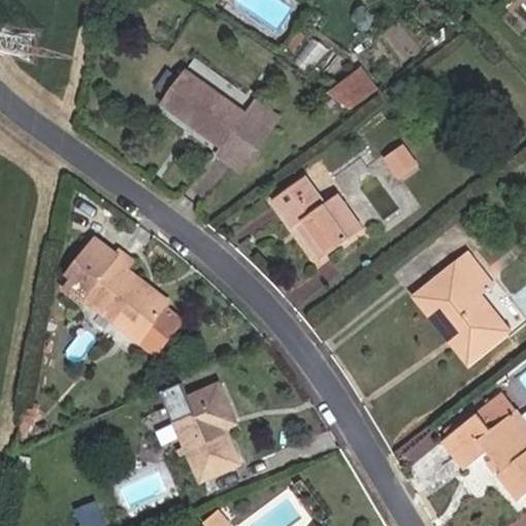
[(196,55),(189,64),(241,107),(249,98),(196,55)]
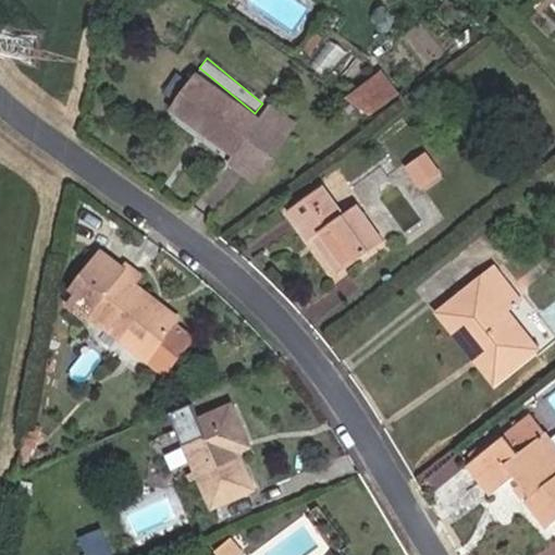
[(268,105),(258,118),(194,73),(170,108),(234,151),(229,159),(230,159),(254,175),(291,121),(268,105)]
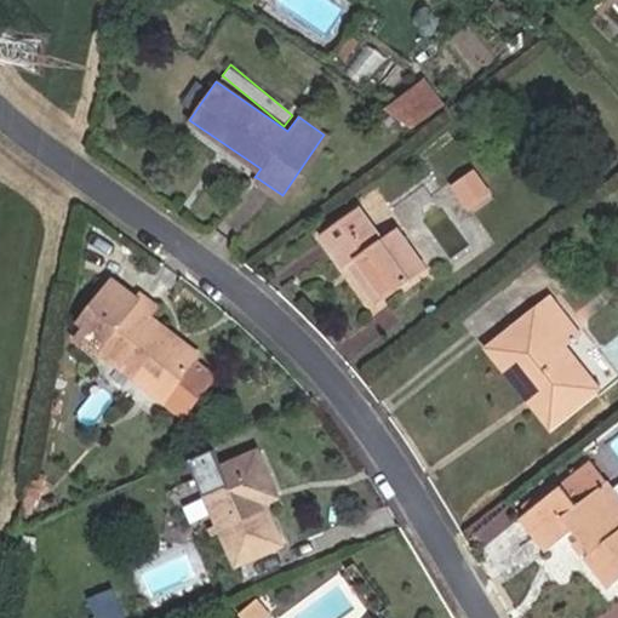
[(438,102),(422,83),(388,107),(411,124),(438,102)]
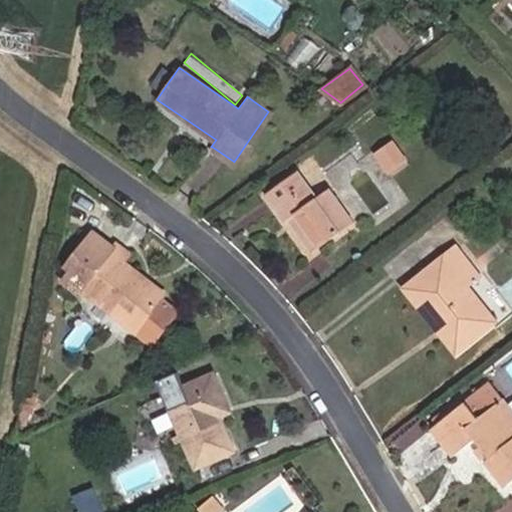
[(403,157),(390,141),(373,154),(387,170),(403,157)]
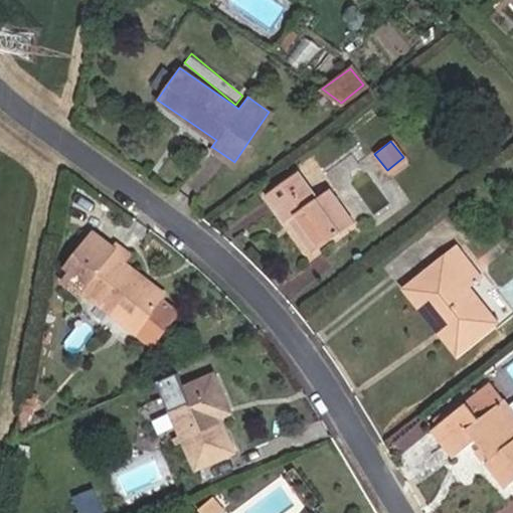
[(266,192),(285,219),(287,218),(292,214),(316,245),(351,218),(328,187),(317,195),(297,169),(266,192)]
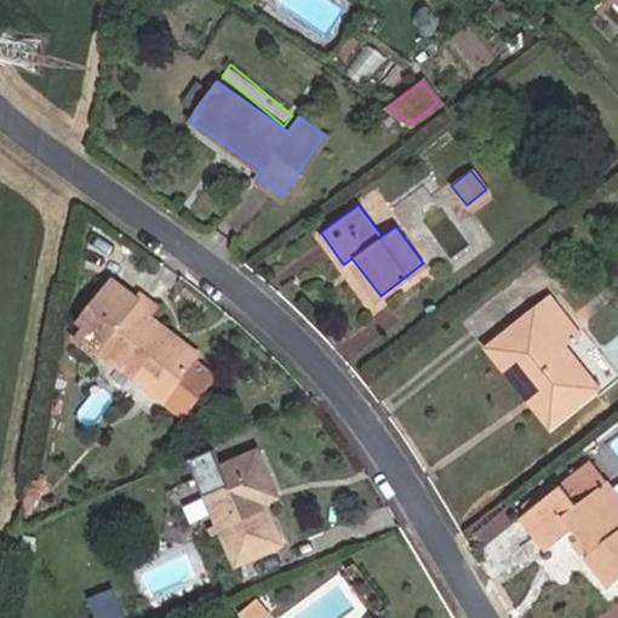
[(345,263),(375,301),(381,296),(352,258),(345,263)]
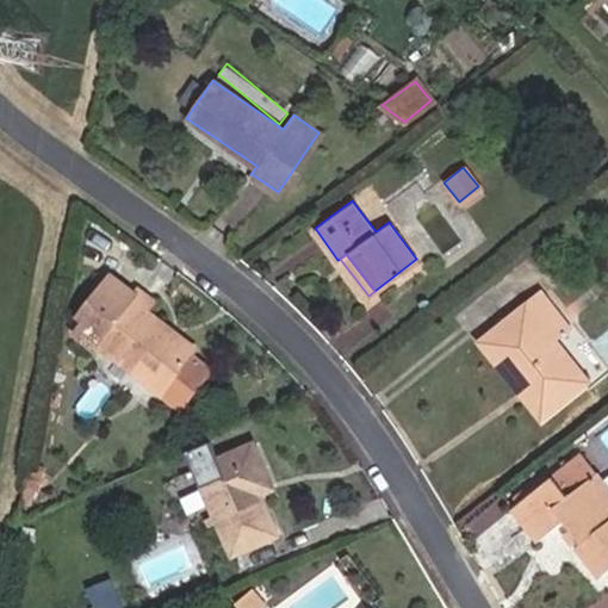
[(191,354),(167,334),(172,328),(147,308),(154,298),(137,284),(132,290),(107,271),(88,296),(93,302),(74,327),(160,394),(191,354)]
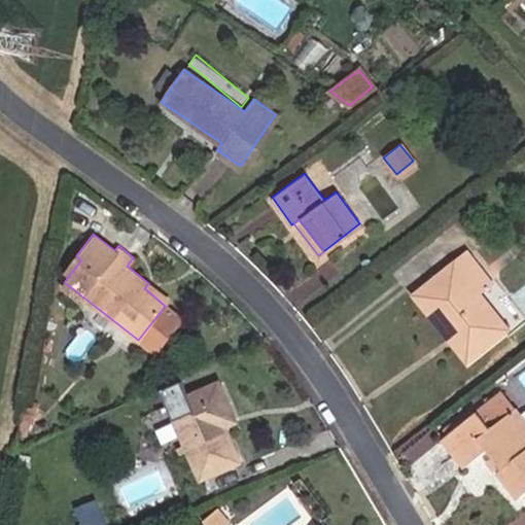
[(466,251),(415,293),(451,339),(458,331),(474,351),(505,326),(478,290),(489,281),(466,251)]
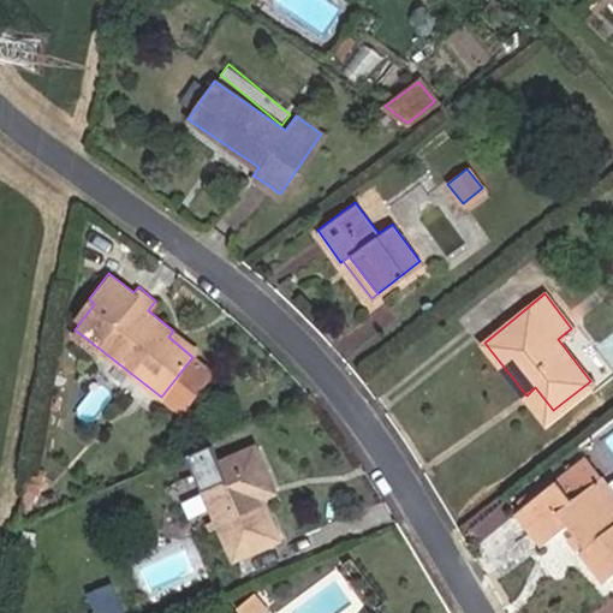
[(192,357),(198,350),(173,331),(168,337),(192,357)]
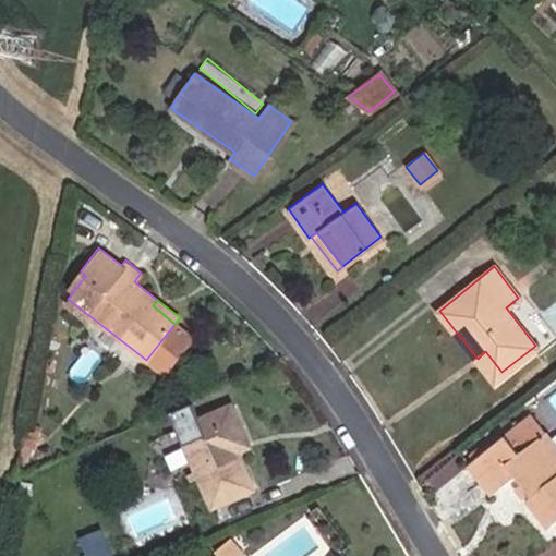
[(165,375),(193,339),(174,324),(146,360),(165,375)]
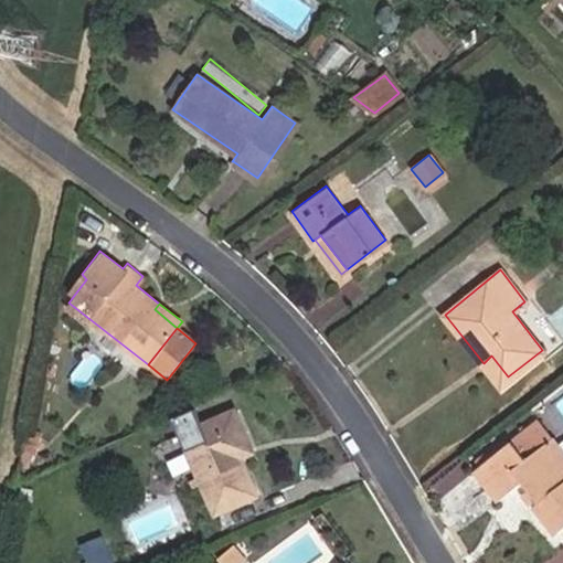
[(484,363),(500,384),(508,376),(491,356),(484,363)]
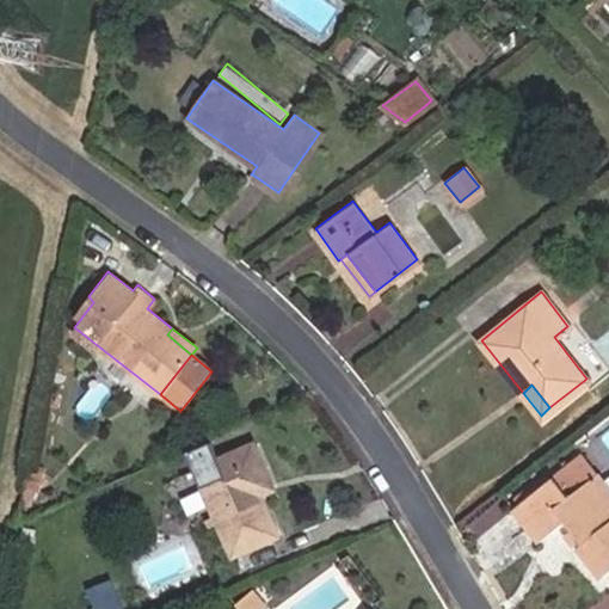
[(258,494),(254,487),(269,481),(251,442),(194,467),(214,515),(231,553),(275,534),(258,494)]
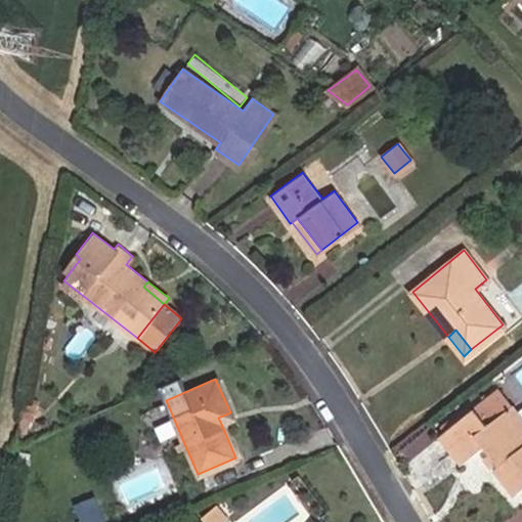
[(149,408),(168,447),(183,441),(166,400),(149,408)]
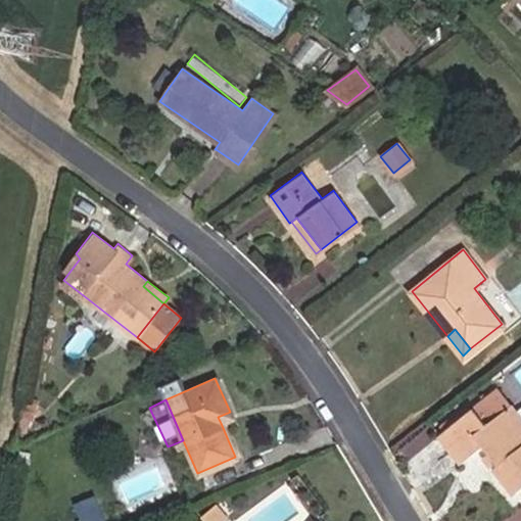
[(33,419),(36,403),(21,400),(18,416),(27,418),(33,419)]
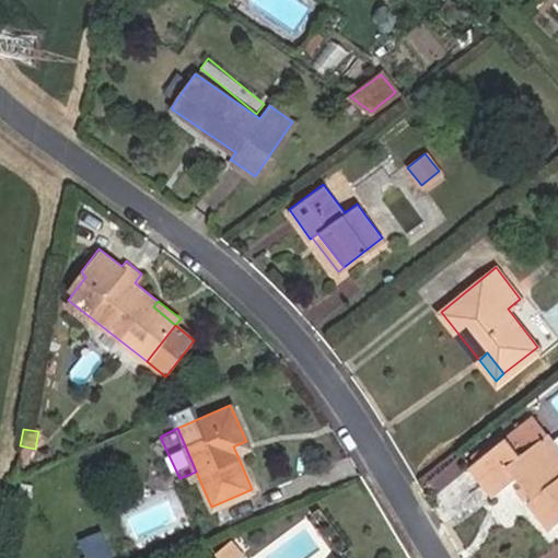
[(526,500),(549,529),(557,520),(557,445),(547,431),(520,453),(506,437),(469,466),(492,496),(516,476),(533,495),(526,500)]
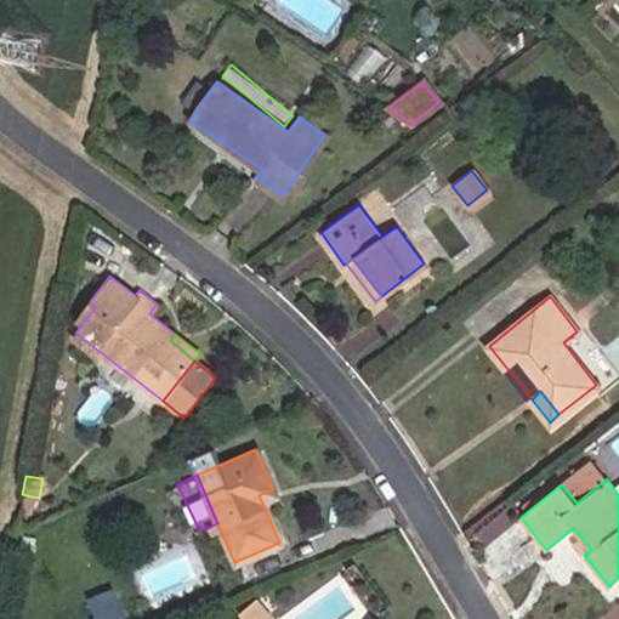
[(262,503),(277,497),(273,489),(259,495),(262,503)]
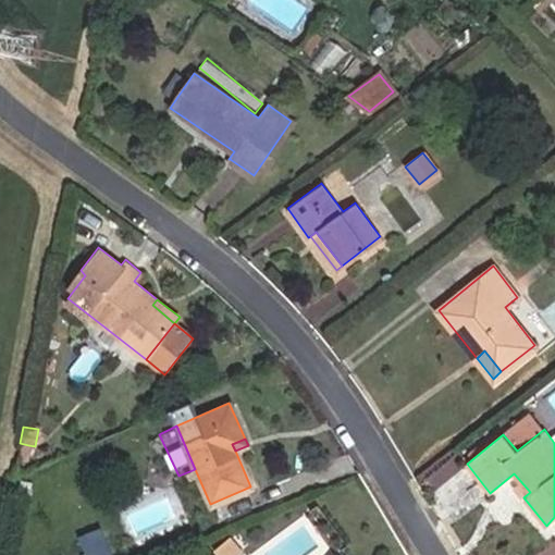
[(28,445),(20,443),(17,456),(26,457),(28,445)]
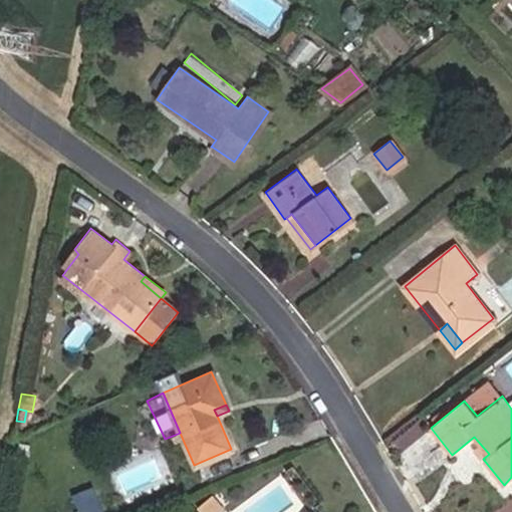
[(86,511),(99,507),(91,486),(72,492),(79,511),(86,511)]
